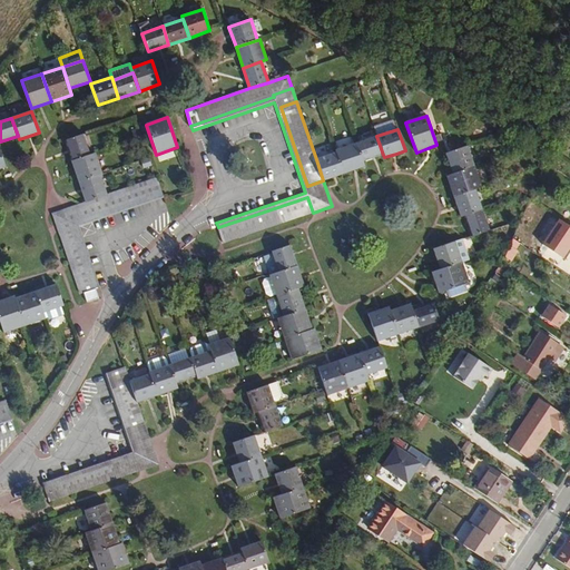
[(65,140),(71,161),(90,155),(82,134),(65,140)]
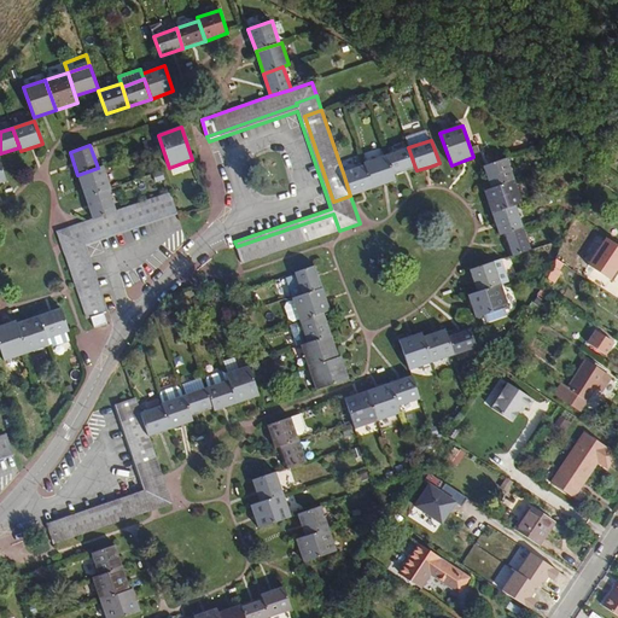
[(408,147),(386,156),(394,175),(406,170),(415,168),(408,147)]
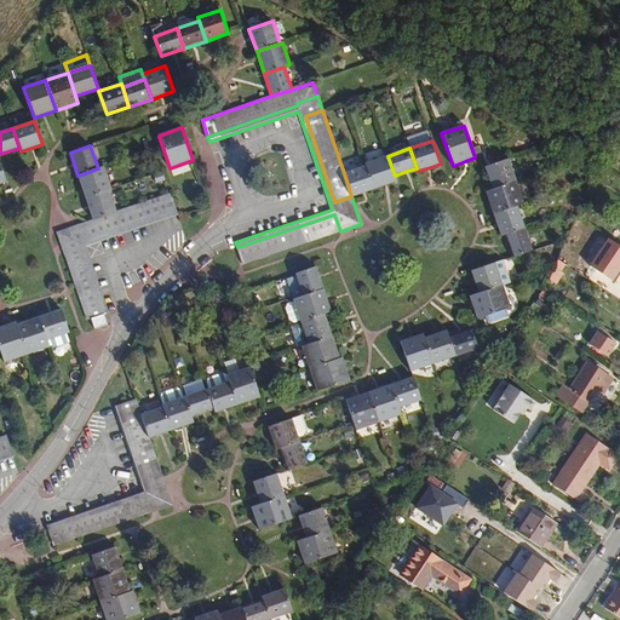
[(366,166),(374,189),(386,184),(396,182),(395,176),(388,156),(366,164),(366,166)]
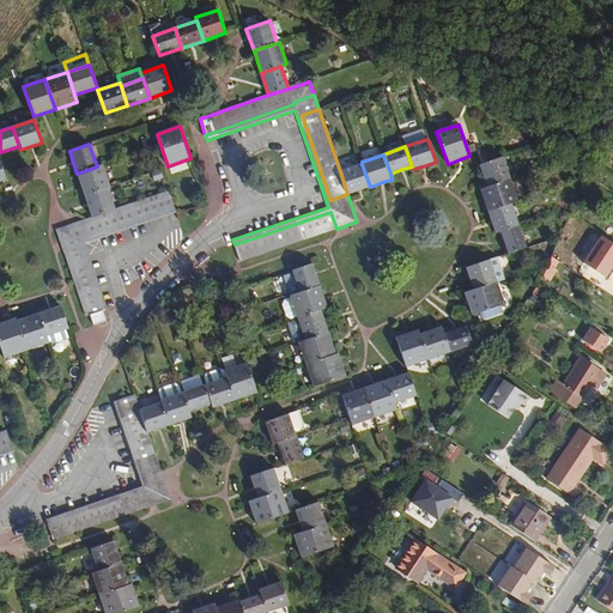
[(479,165),(487,187),(510,178),(502,157),(479,165)]
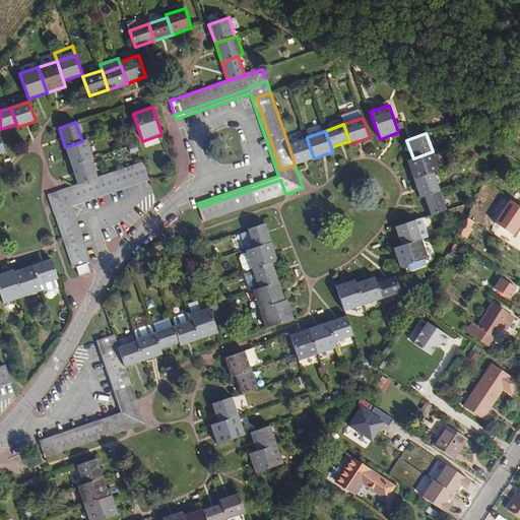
[(65,147),(72,166),(91,159),(93,158),(86,139),(82,141),(65,147)]
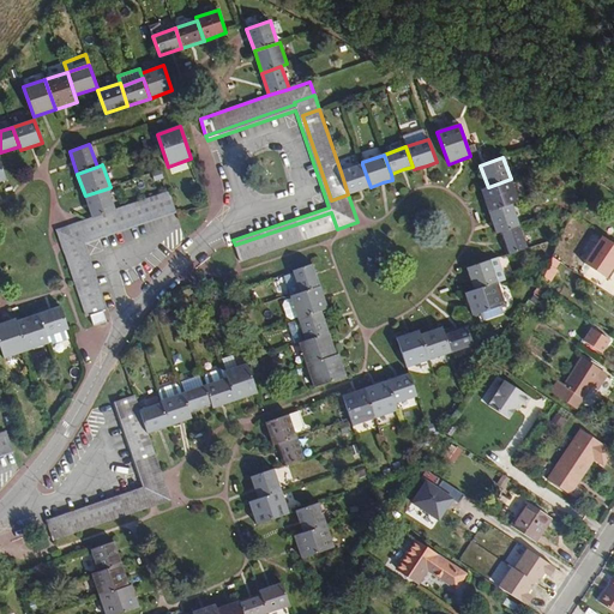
[(360,191),(371,187),(362,164),(341,172),(348,194),(360,191)]
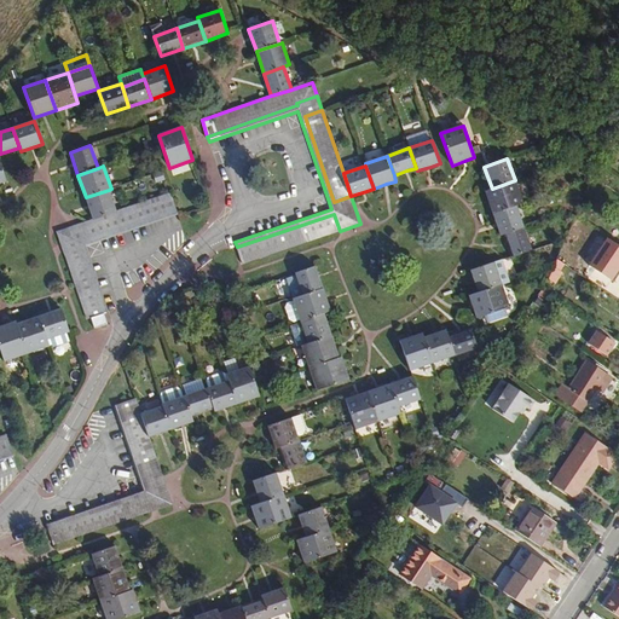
[(607,171),(600,166),(596,173),(602,177),(607,171)]
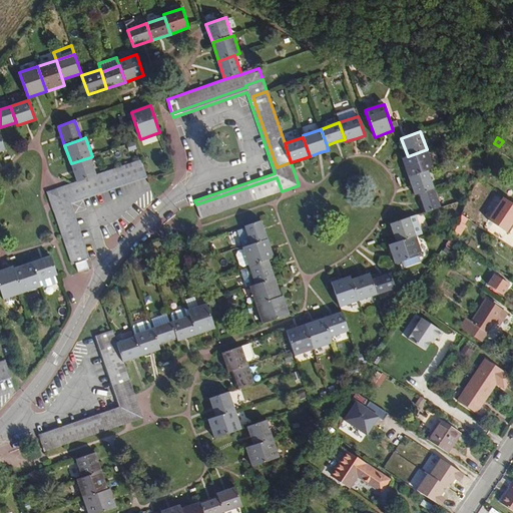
[(433,168),(427,149),(408,156),(402,158),(409,176),(427,170),(433,168)]
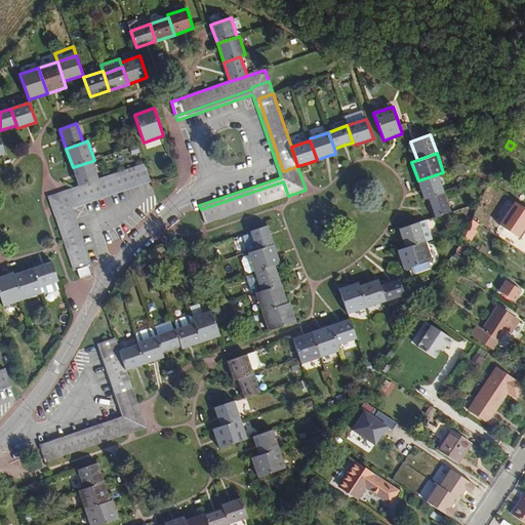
[(73,167),(79,187),(98,179),(92,161),(73,167)]
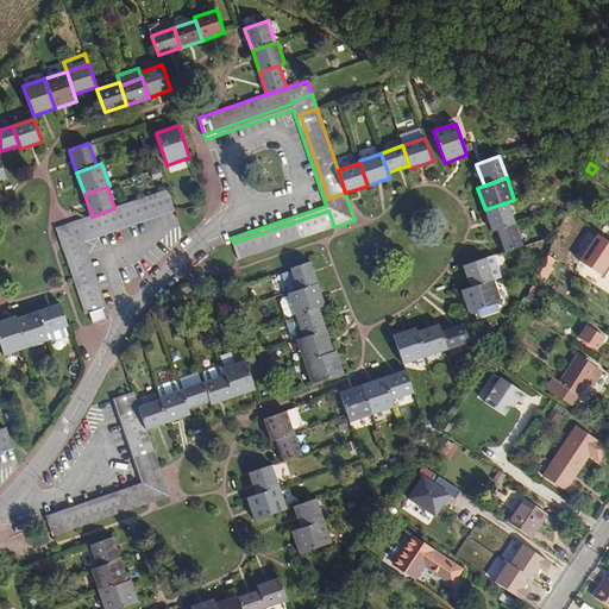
[(114,208),(92,217),(83,219),(89,236),(173,207),(168,190),(114,208)]
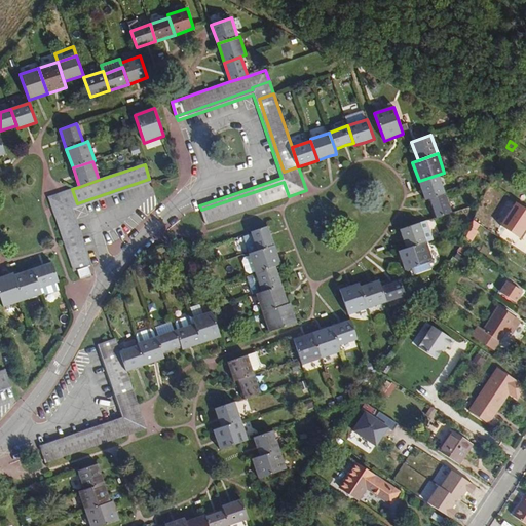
[(445,193),(438,175),(419,181),(422,191),(425,200),(427,199),(445,193)]
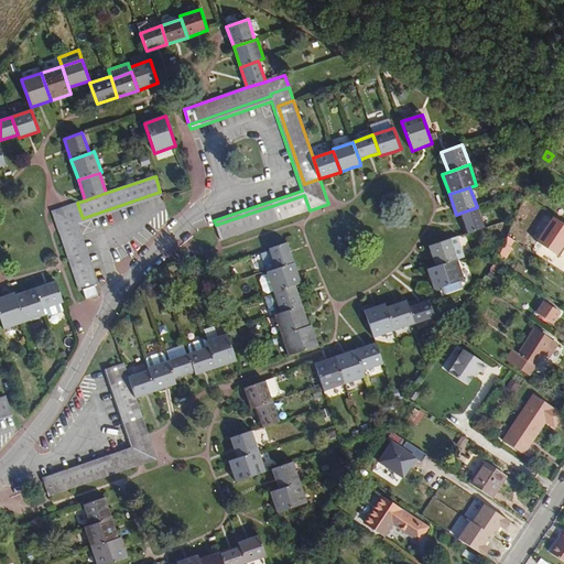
[(162,196),(160,192),(83,218),(77,203),(52,212),(58,230),(74,225),(95,285),(99,284),(78,225),(162,196)]
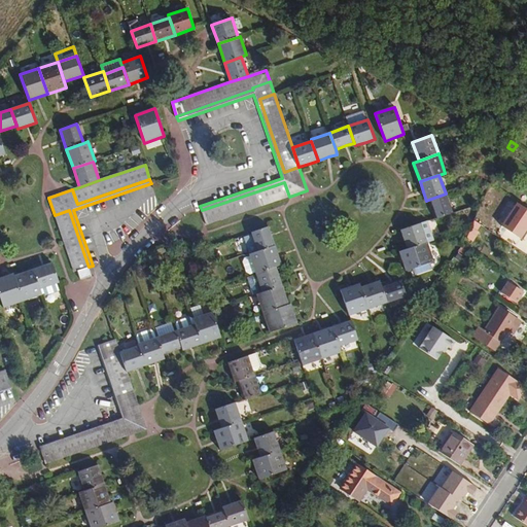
[(284,182),(202,210),(206,224),(289,197),(284,182)]
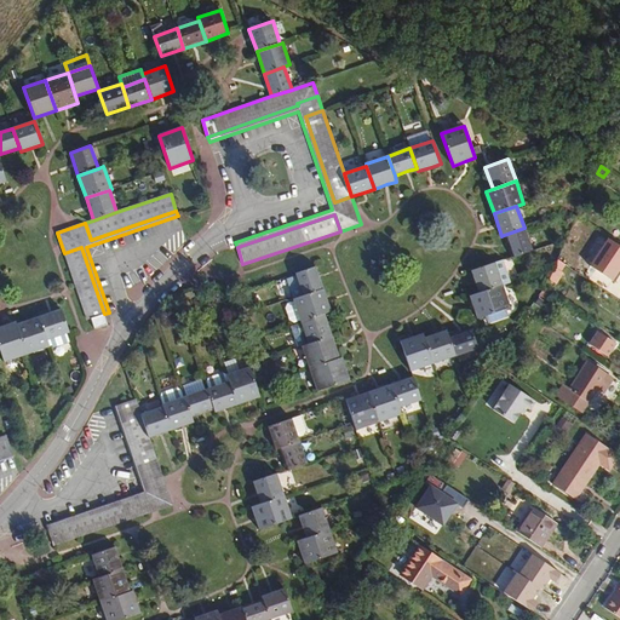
[(532,250),(524,228),(504,235),(509,246),(512,257),(532,250)]
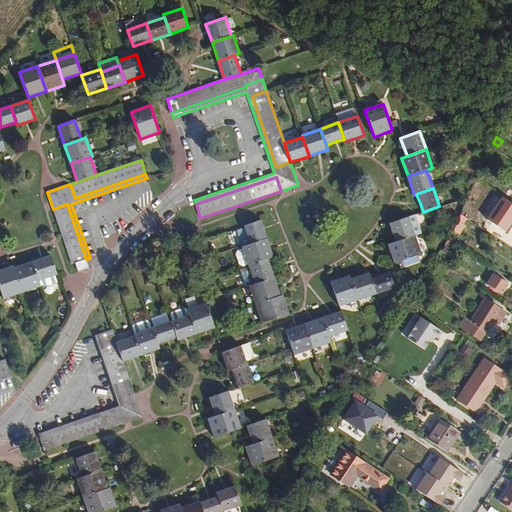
[(498,227),(510,210),(494,199),(483,216),(498,227)]
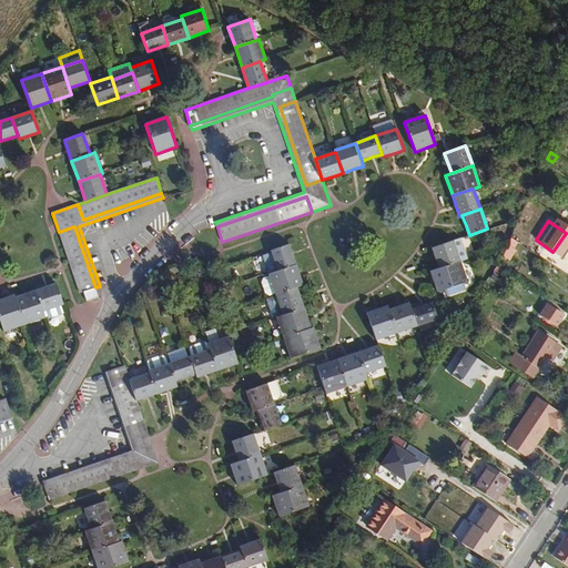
[(517,224),(511,237),(518,242),(521,245),(530,233),(517,224)]
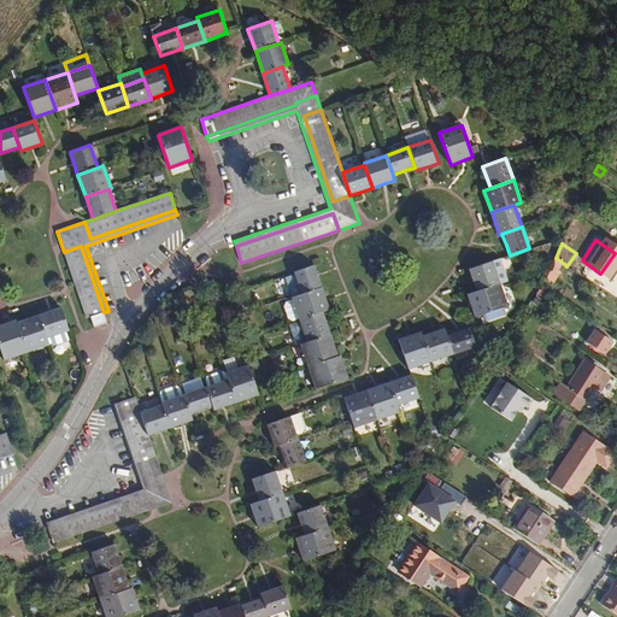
[(90,317),(104,312),(81,246),(64,252),(87,318),(90,317)]
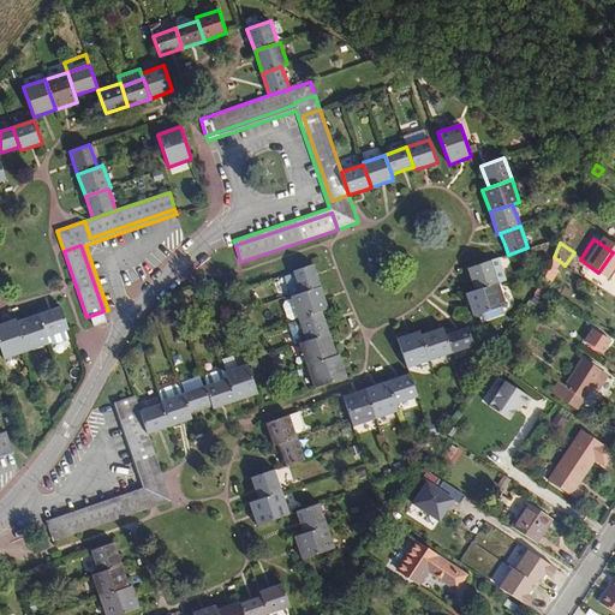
[(561,262),(554,257),(550,266),(545,276),(553,281),(560,270),(557,269),(561,262)]
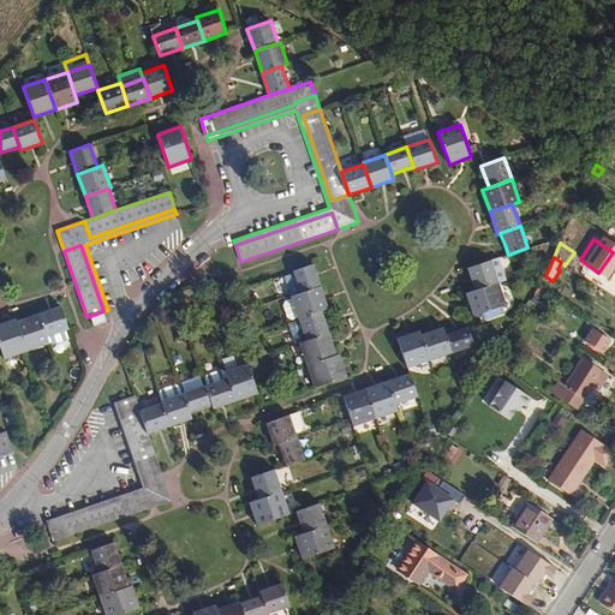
[(469,268),(476,291),(499,282),(491,261),(469,268)]
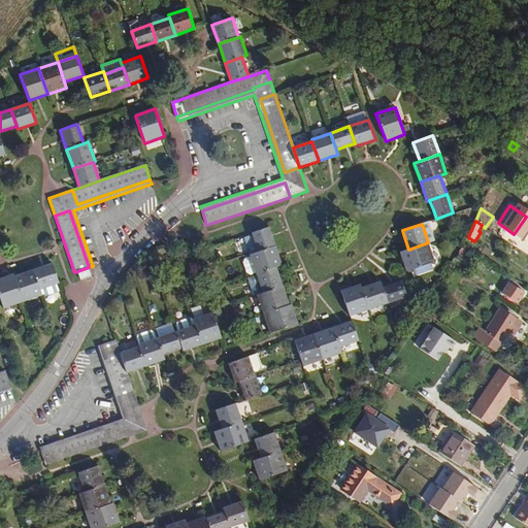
[(258,252),(275,246),(271,236),(268,227),(252,233),(252,235),(258,252)]
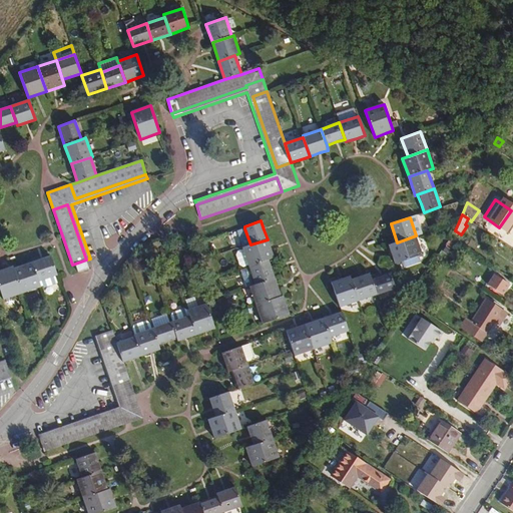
[(250,244),(244,228),(236,230),(242,247),(250,244)]
